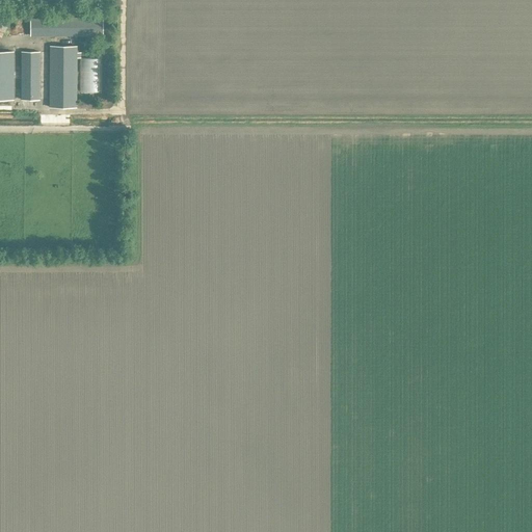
[(103,36),(103,15),(30,15),(30,35),(103,36)]
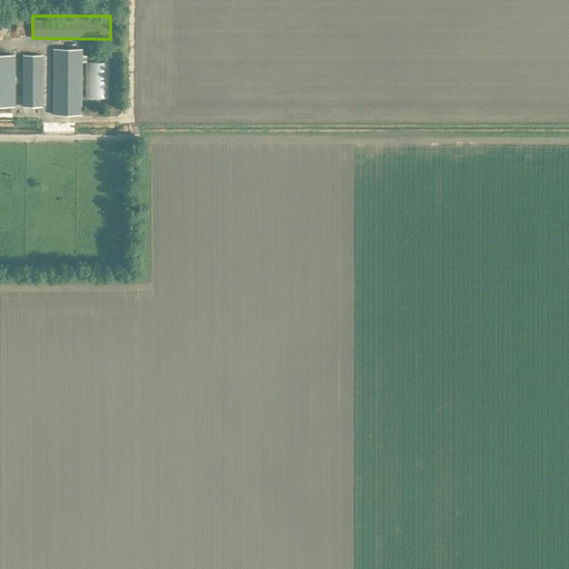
[(81,115),(82,49),(53,49),(53,115),(81,115)]
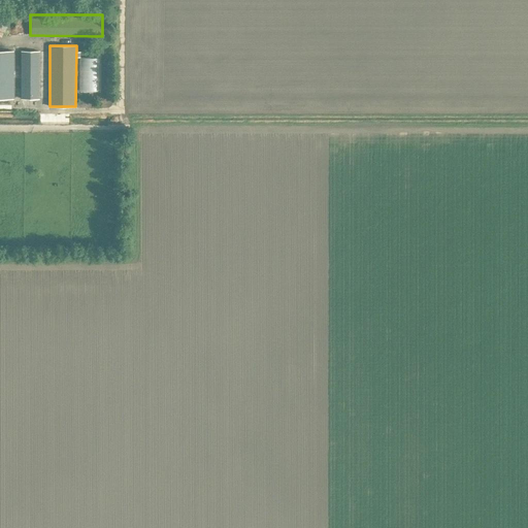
[(0,98),(13,99),(13,52),(0,51),(0,98)]
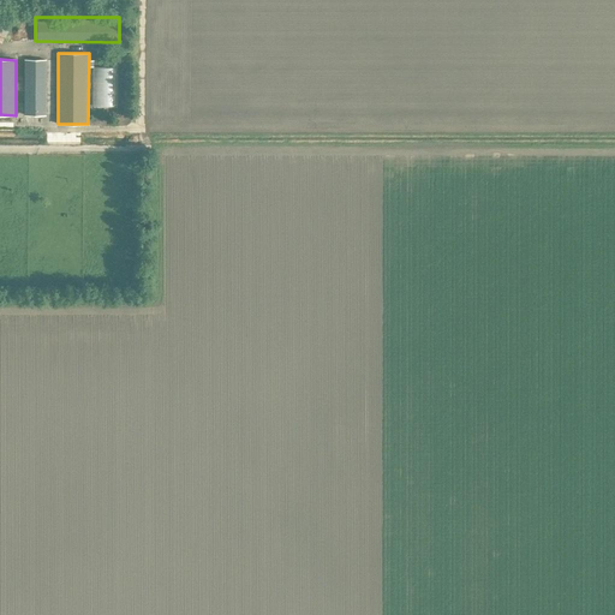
[(46,115),(46,60),(25,60),(25,115),(46,115)]
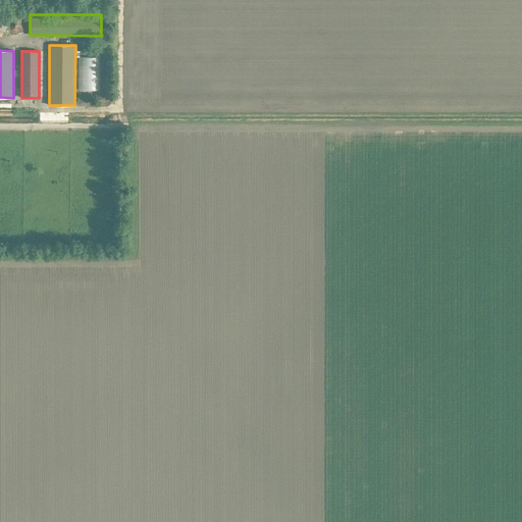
[(98,86),(100,54),(86,53),(85,86),(98,86)]
